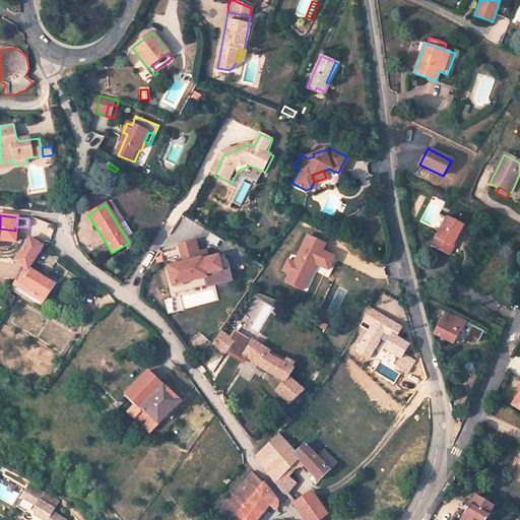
[(463,226),(446,218),(433,246),(449,254),(463,226)]
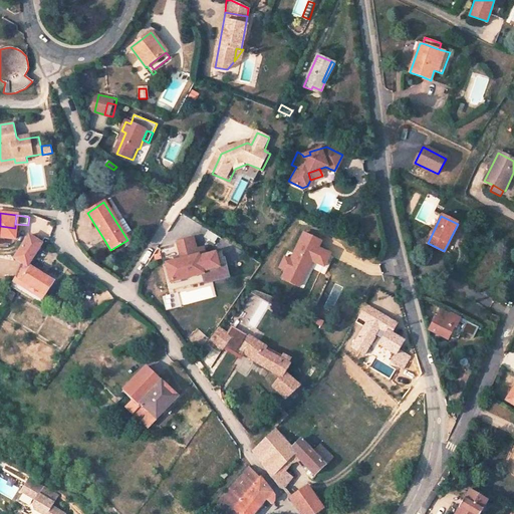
[(0,226),(0,237),(14,239),(16,228),(15,228),(0,226)]
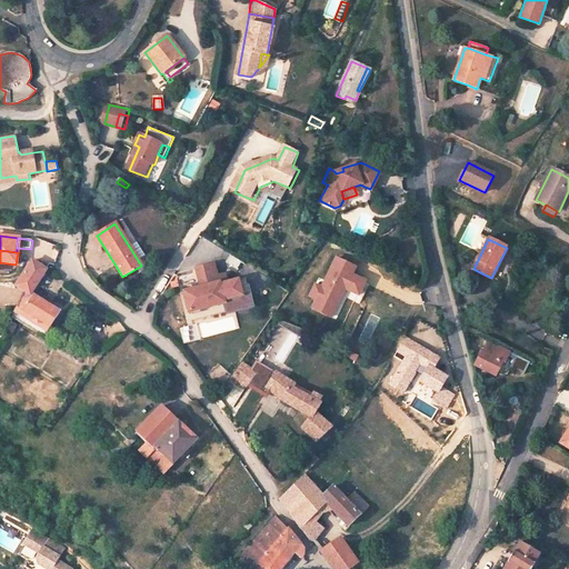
[(358,295),(365,281),(351,275),(355,267),(336,258),(321,288),(315,285),(310,296),(317,299),(311,308),(330,317),(338,301),(336,300),(342,287),(358,295)]
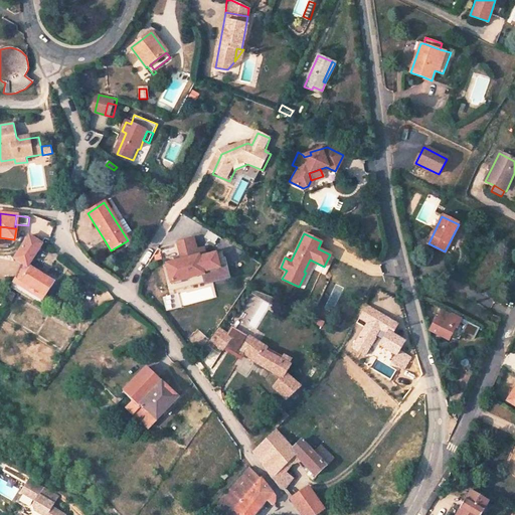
[(22,264),(14,279),(43,297),(44,298),(52,283),(27,268),(40,244),(28,236),(14,260),(22,264)]
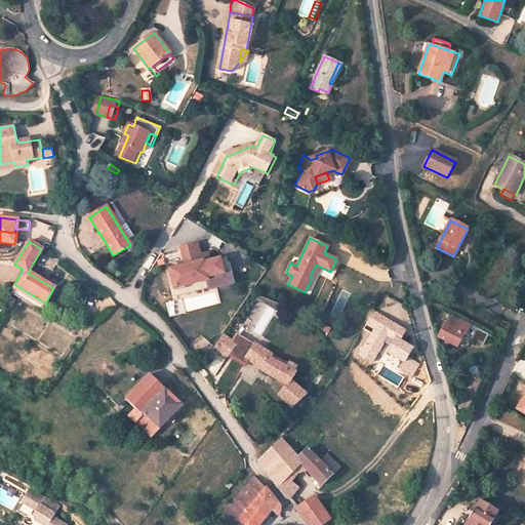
[(0,249),(10,251),(14,247),(14,244),(0,242),(0,249)]
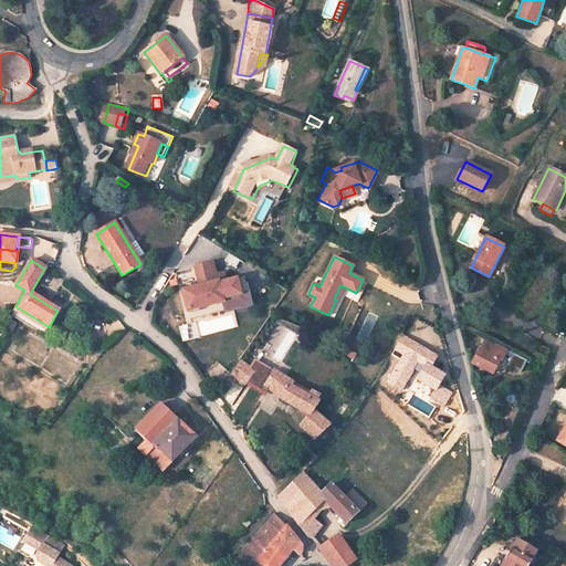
[(215,261),(196,264),(200,283),(184,287),(188,308),(224,300),(224,299),(227,299),(240,295),(249,294),(244,275),(227,280),(224,271),(217,273),(215,261)]
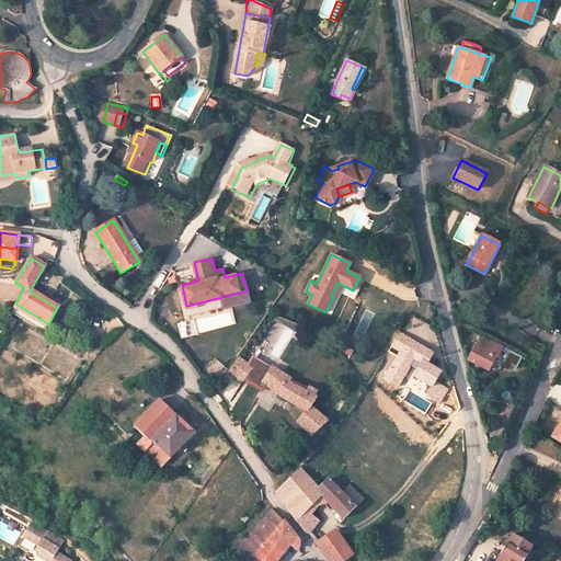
[(238,293),(225,296),(227,308),(240,305),(238,293)]
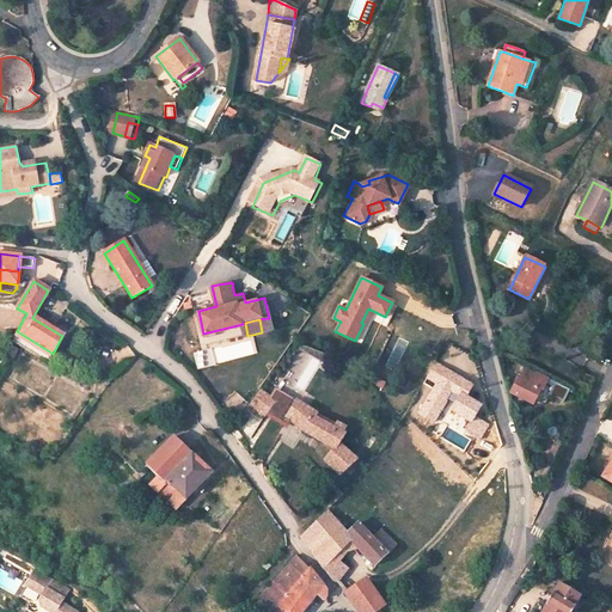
[(17,331),(14,337),(48,360),(48,359),(51,353),(17,331)]
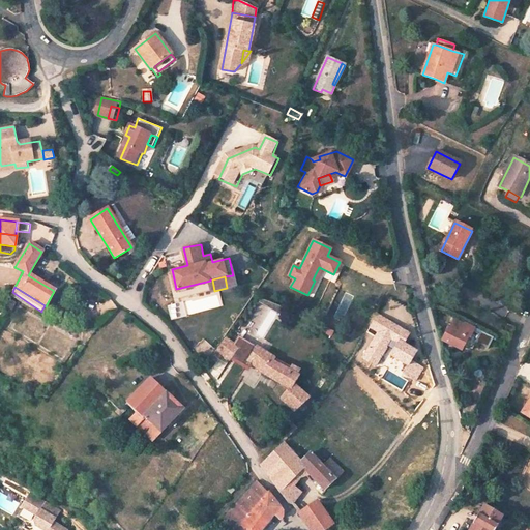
[(10,296),(5,305),(11,310),(17,300),(10,296)]
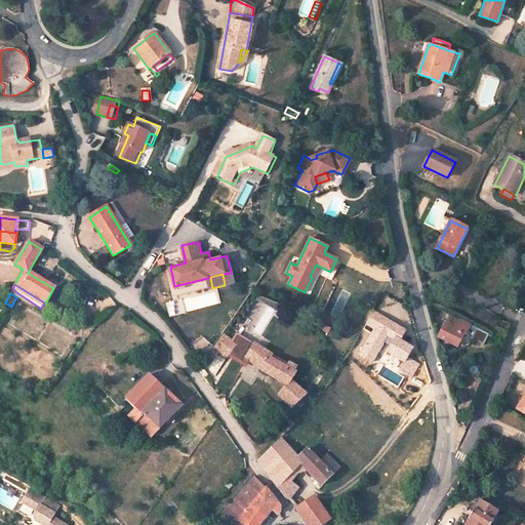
[(411,328),(374,307),(361,328),(371,333),(360,353),(370,360),(384,337),(393,344),(388,352),(405,361),(399,370),(413,378),(422,362),(411,356),(417,345),(405,337),(411,328)]
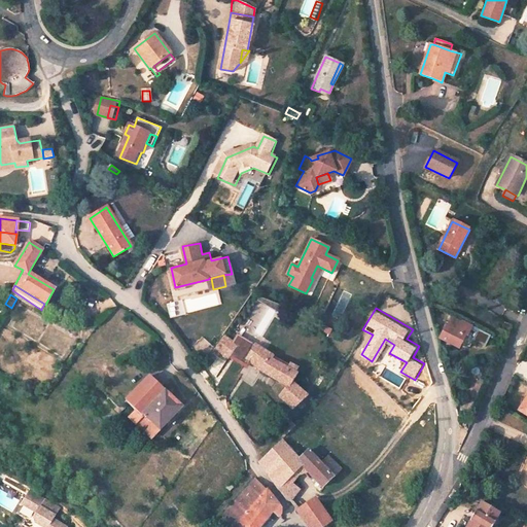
[(461,323),(451,317),(447,326),(446,325),(440,339),(458,347),(459,345),(465,334),(468,334),(471,327),(462,322),(461,323)]
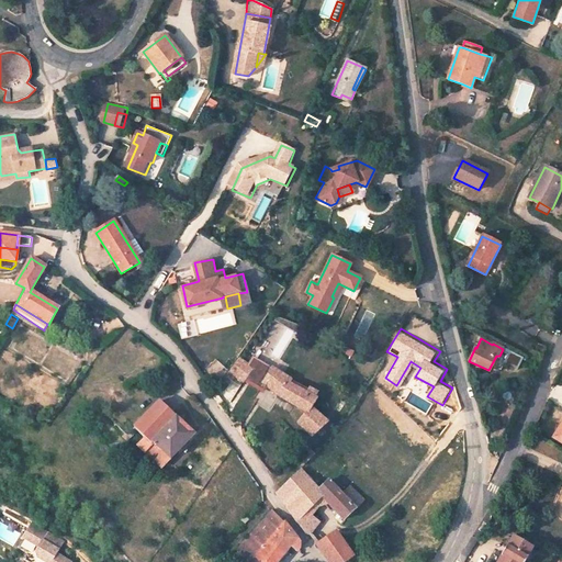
[(544,346),(537,343),(534,350),(540,355),(544,346)]
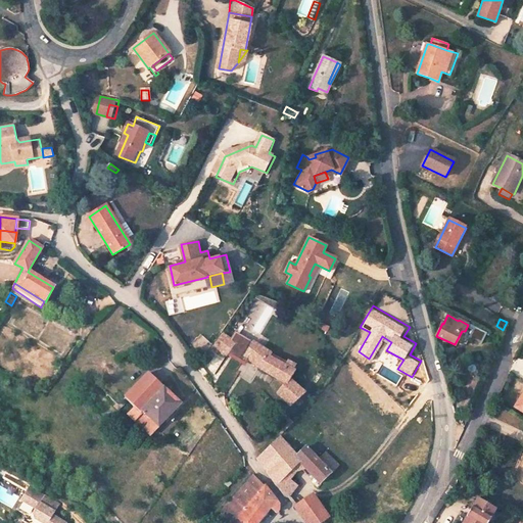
[(468,325),(465,331),(462,331),(456,342),(465,346),(468,340),(480,346),(486,334),(468,325)]
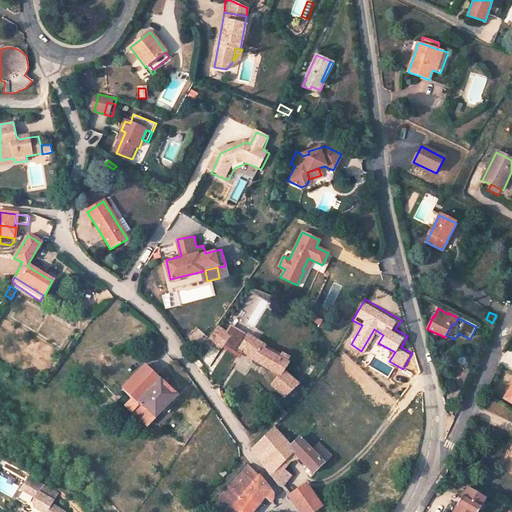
[(478,328),(490,334),(494,323),(492,323),(486,319),(483,318),(479,326),(478,328)]
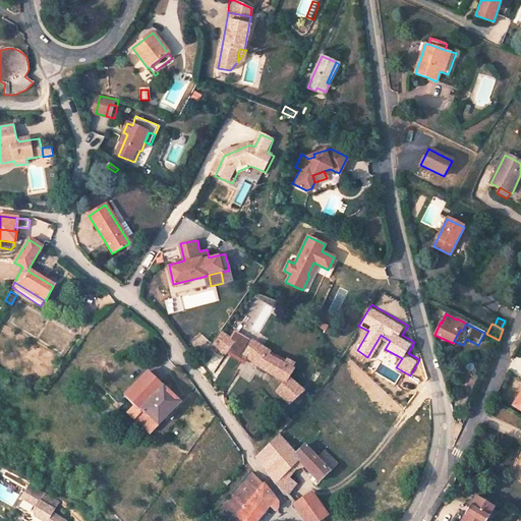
[(244,354),(252,342),(234,331),(229,339),(235,343),(229,353),(245,362),(247,357),(244,354)]
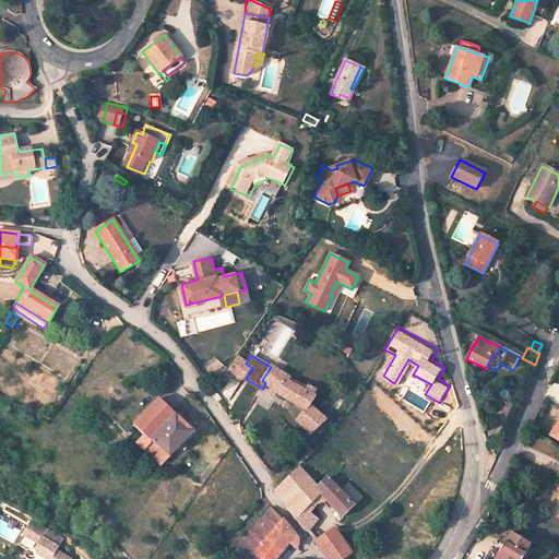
[(246,364),(236,358),(228,371),(242,380),(245,378),(246,379),(252,368),(246,364)]
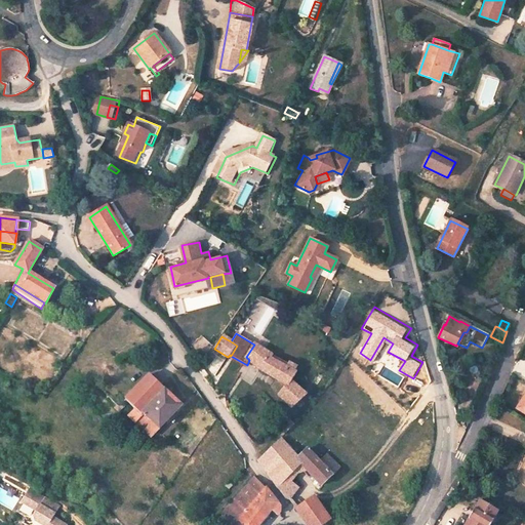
[(272,355),(254,345),(246,357),(249,360),(261,370),(285,385),(278,394),(291,407),(300,398),(305,393),(290,380),(295,373),(297,369),(288,363),(286,366),(270,358),(272,355)]
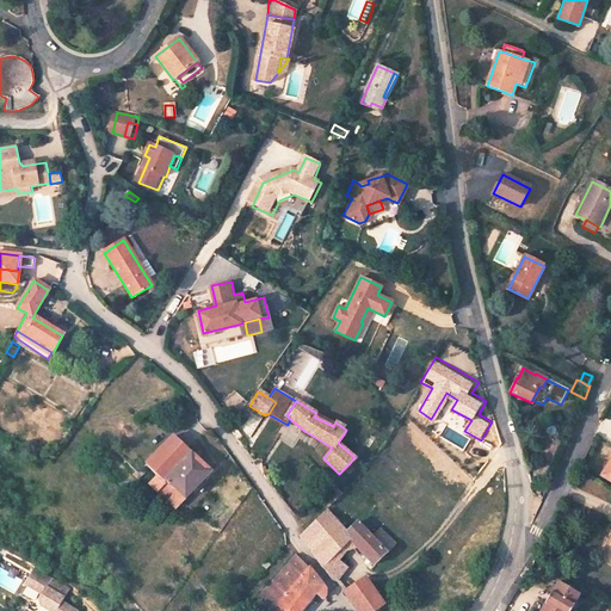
[(173,436),(146,464),(156,476),(149,483),(158,492),(167,482),(177,491),(167,501),(174,508),(195,489),(199,483),(210,473),(173,436)]
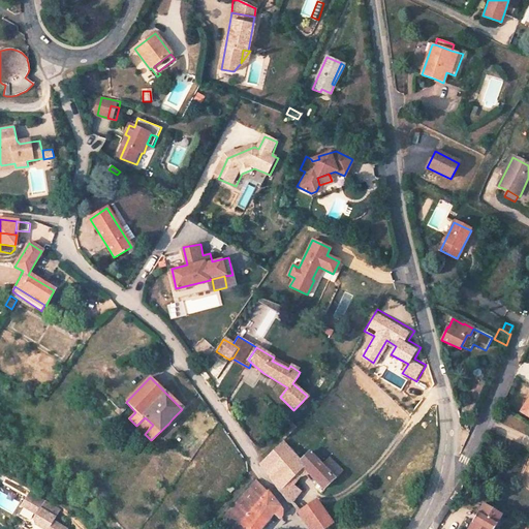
[(117,408),(115,411),(119,415),(127,408),(123,404),(119,409),(117,408)]
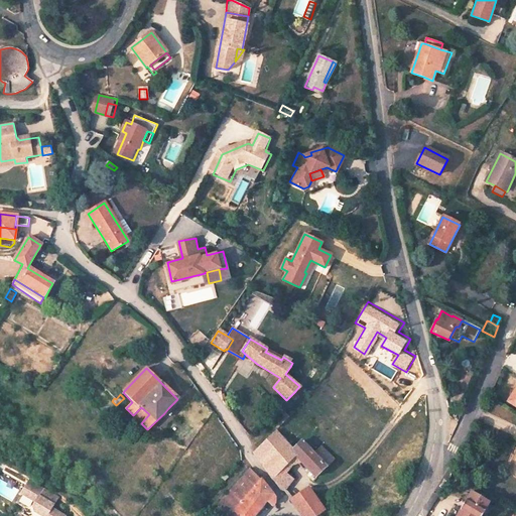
[(141,407),(133,415),(141,423),(149,414),(141,407)]
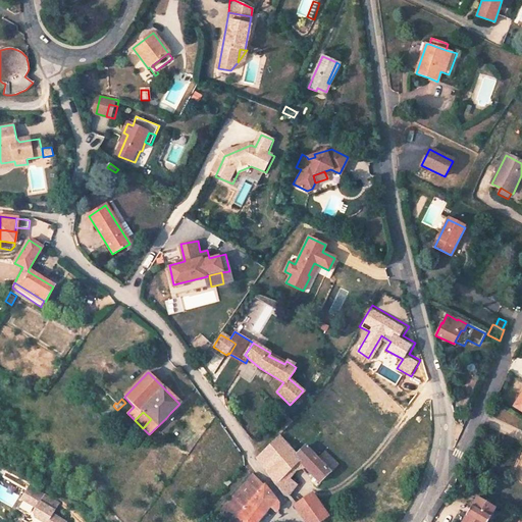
[(288,423),(281,417),(275,423),(281,429),(288,423)]
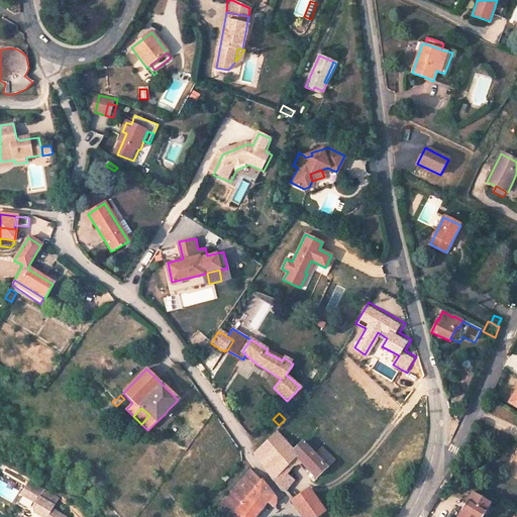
[(254,452),(253,453),(274,480),(283,471),(297,457),(302,462),(311,473),(315,478),(333,459),(322,448),(315,455),(302,442),(293,450),(276,432),(254,452)]
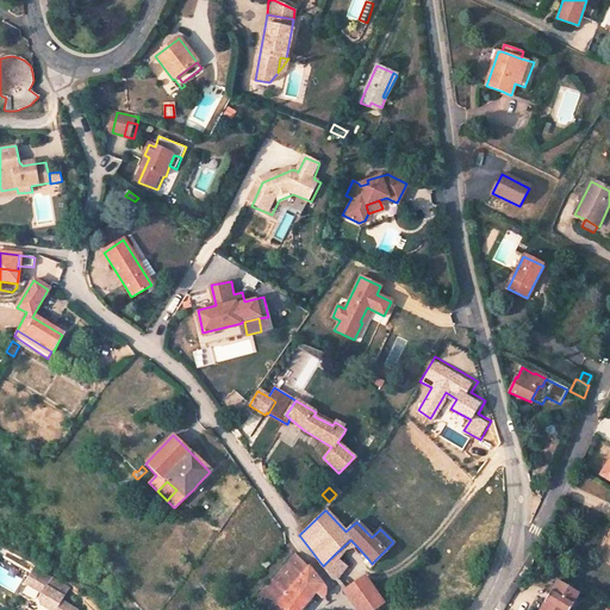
[(350,540),(334,555),(338,559),(346,551),(356,546),(350,540)]
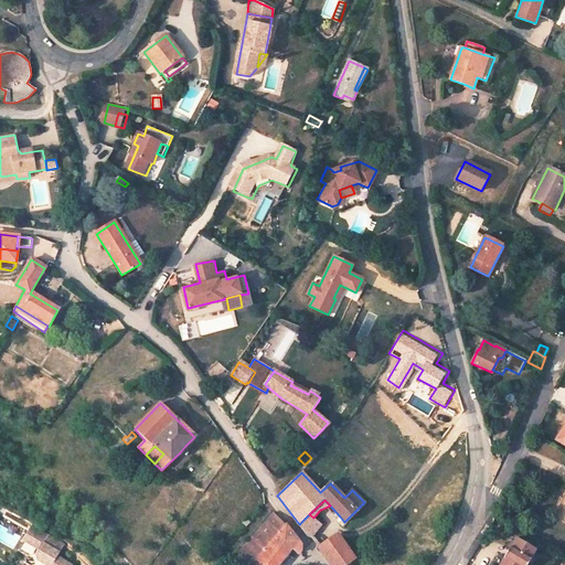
[(277,564),(280,561),(284,558),(286,555),(292,548),(297,552),(299,554),(299,552),(301,551),(301,545),(286,525),(285,528),(273,514),(272,514),(240,552),(252,564),(277,564)]
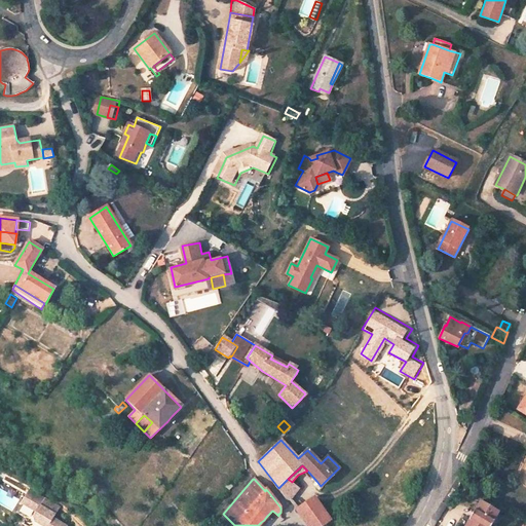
[(288,479),(278,488),(285,497),(290,500),(296,492),(299,488),(292,482),(288,479)]
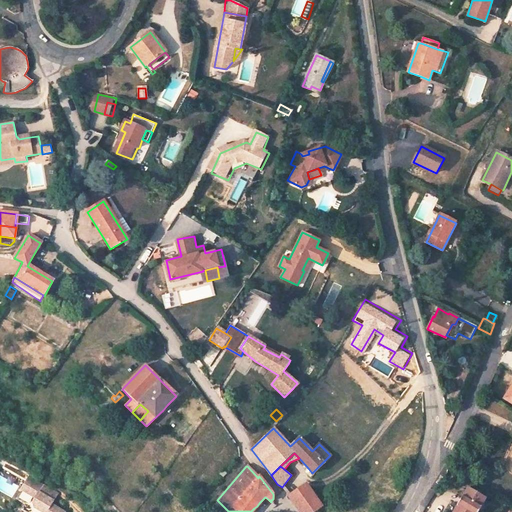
[(57,491),(28,475),(16,497),(26,503),(23,508),(28,511),(29,511),(63,511),(65,509),(51,502),(57,491)]
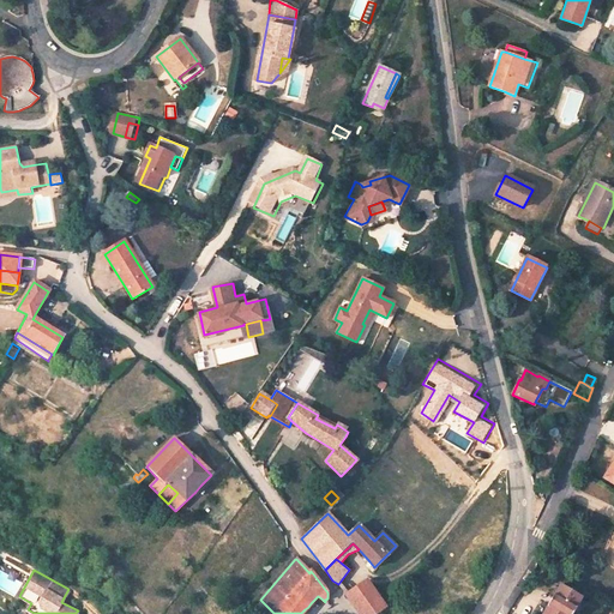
[(366,582),(345,595),(359,613),(375,613),(379,612),(383,609),(385,608),(377,596),(366,582)]
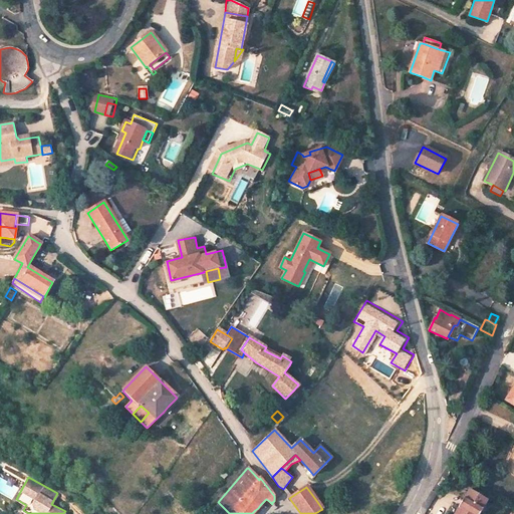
[(486,501),(469,491),(464,500),(463,498),(458,507),(459,508),(455,513),(480,513),(482,511),(481,510),(486,501)]
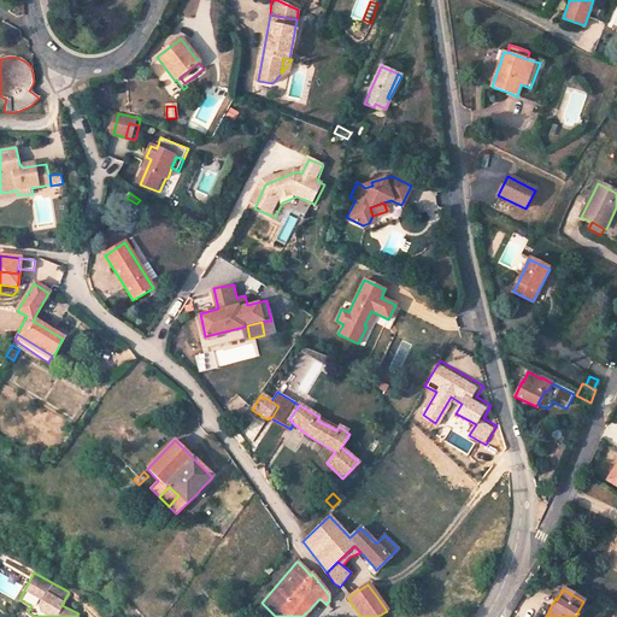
[(319,599),(312,606),(316,609),(319,605),(321,607),(324,603),(319,599)]
